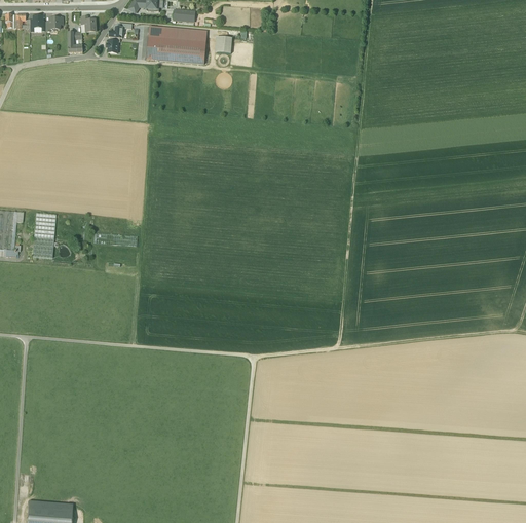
[(134,0),(128,7),(136,11),(139,5),(136,0),(134,0)]
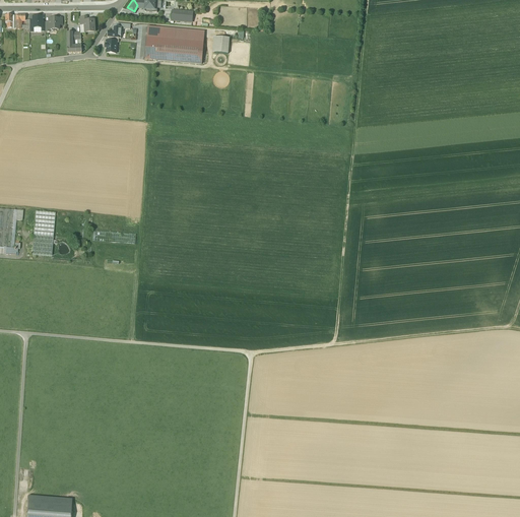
[(154,8),(145,7),(145,10),(157,10),(157,0),(155,0),(154,8)]
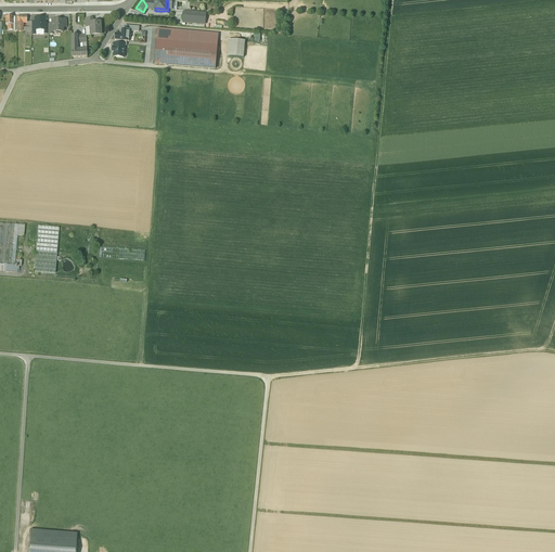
[(155,0),(155,7),(155,8),(165,9),(166,0),(155,0)]
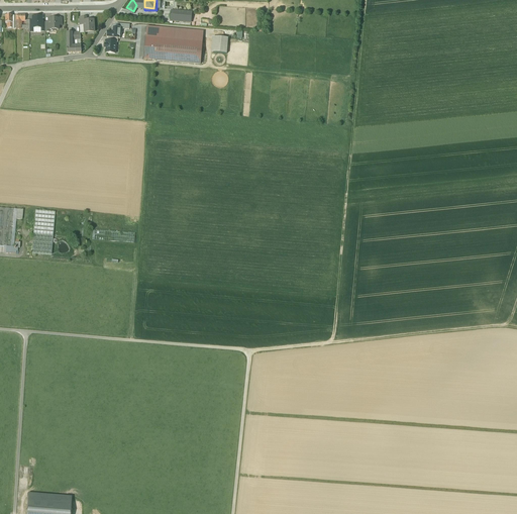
[(192,10),(172,8),(171,18),(191,20),(192,10)]
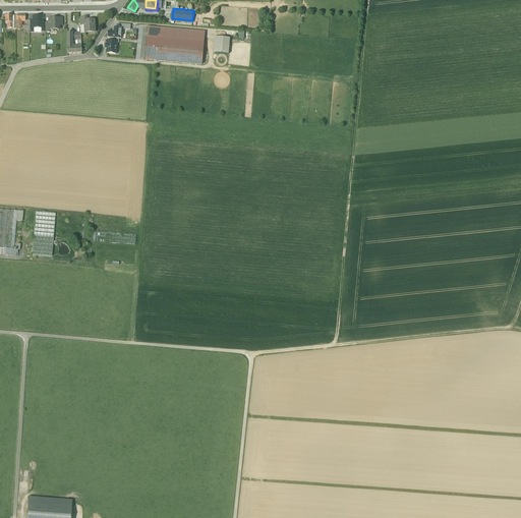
[(24,18),(24,13),(15,13),(15,25),(15,26),(21,26),(21,23),(21,18),(24,18)]
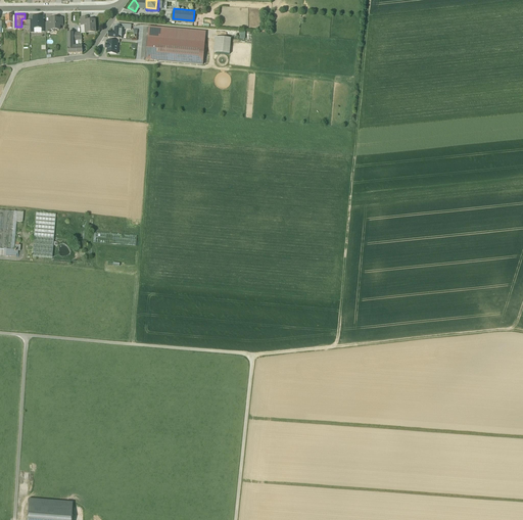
[(42,14),(33,14),(33,17),(33,26),(41,26),(42,26),(42,19),(42,14)]
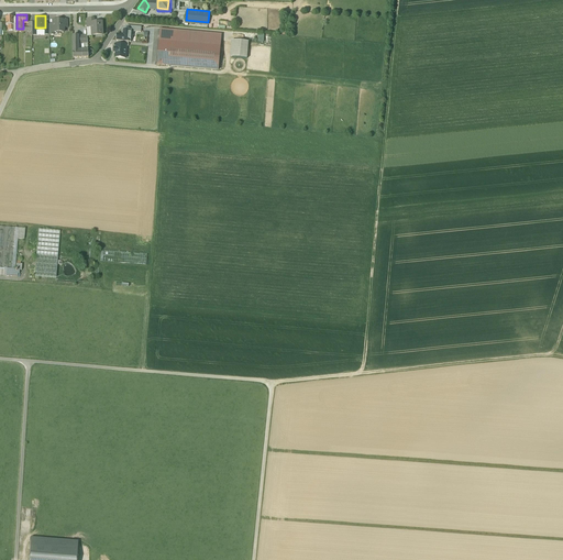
[(63,18),(53,18),(53,21),(54,30),(61,30),(62,30),(63,30),(65,29),(65,26),(64,25),(64,24),(67,24),(67,17),(63,17),(63,18)]
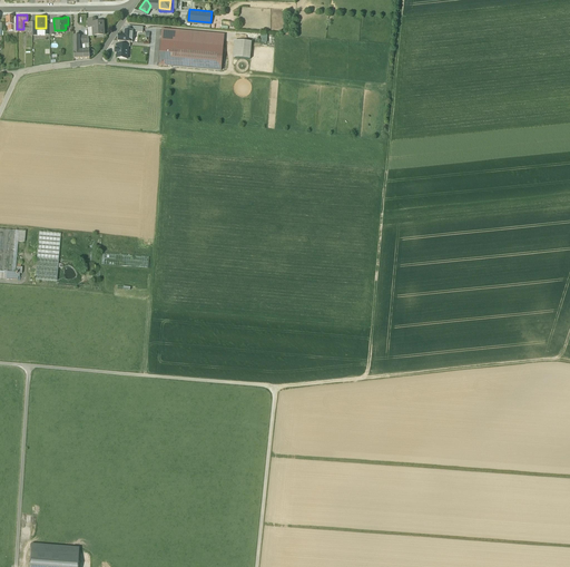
[(104,20),(96,20),(95,17),(92,17),(92,25),(94,32),(104,31),(104,20)]
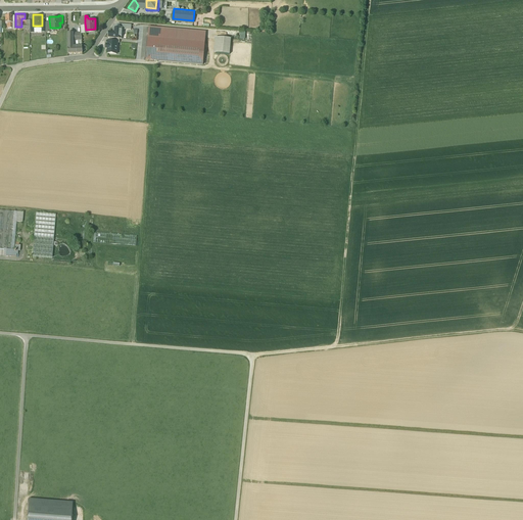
[(108,30),(107,36),(109,36),(120,37),(122,37),(123,27),(123,26),(116,26),(113,25),(112,30),(108,30)]
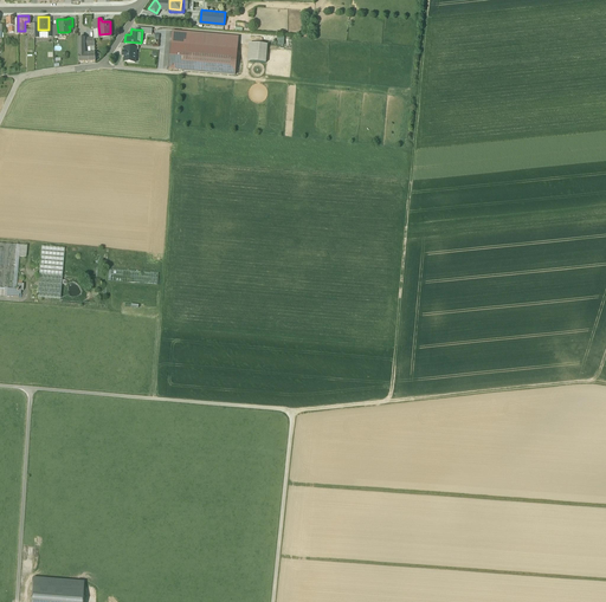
[(238,34),(172,28),(168,65),(234,71),(238,34)]
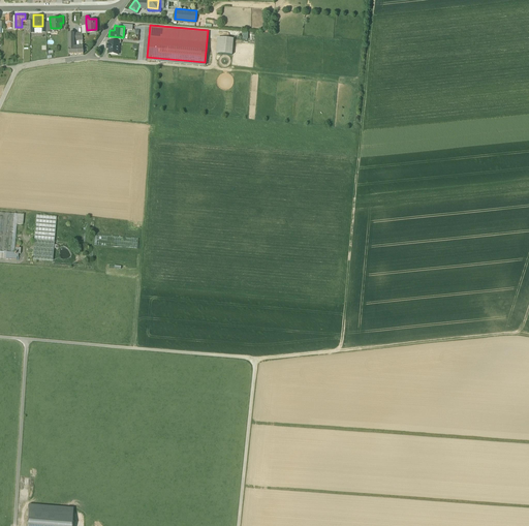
[(232,53),(234,37),(217,36),(216,52),(232,53)]
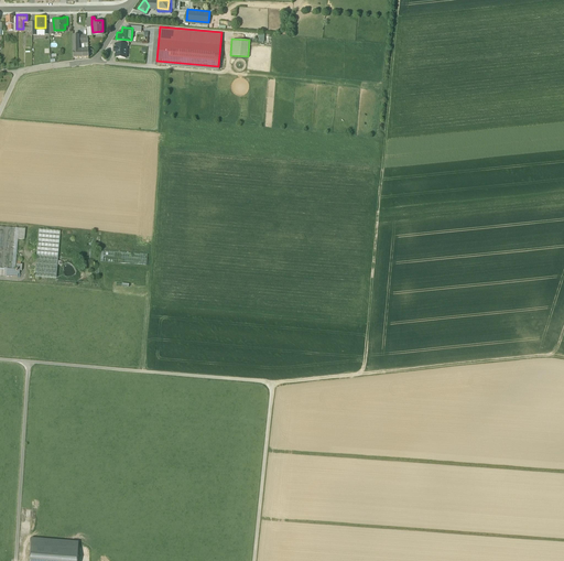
[(86,47),(78,47),(78,41),(78,40),(74,40),(73,55),(88,54),(88,47),(86,47)]
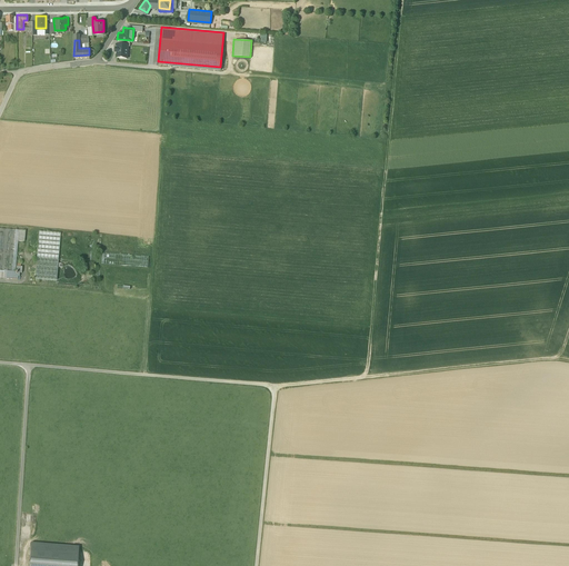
[(119,42),(118,42),(118,47),(116,46),(116,50),(117,50),(117,56),(127,56),(128,43),(119,42)]
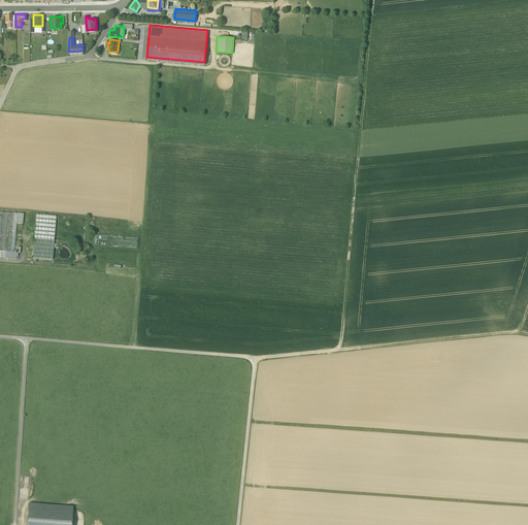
[(24,211),(0,209),(0,255),(14,257),(14,252),(17,252),(17,251),(14,251),(17,222),(23,222),(24,211)]
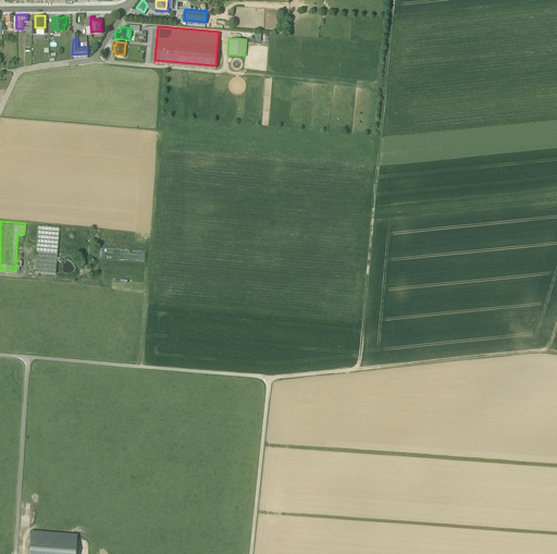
[(59,226),(38,224),(34,270),(56,272),(59,226)]
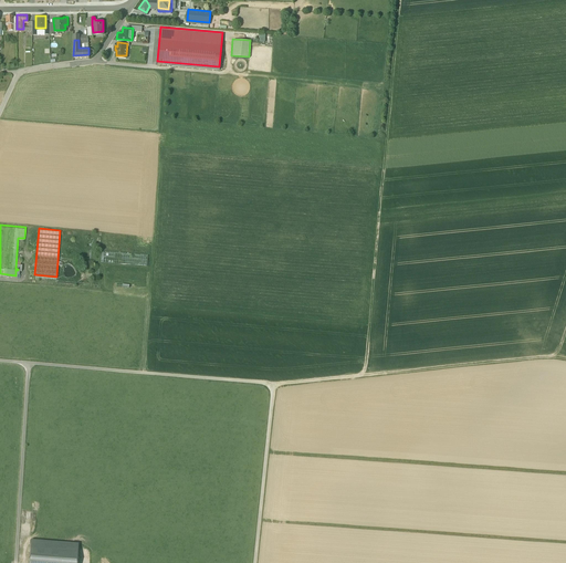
[(148,253),(102,250),(101,260),(147,264),(148,253)]
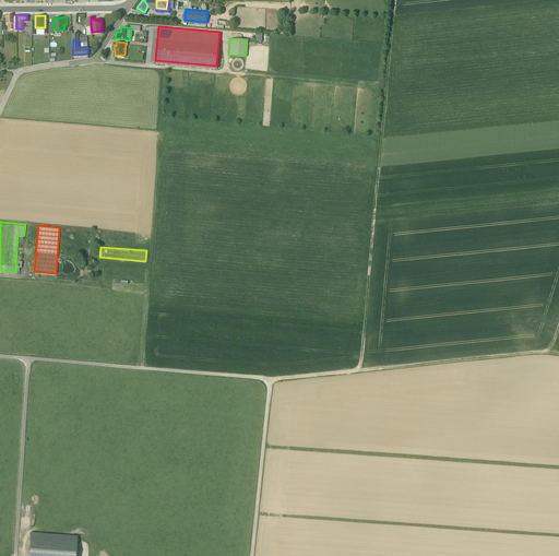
[(74,555),(76,535),(31,532),(28,555),(74,555)]
